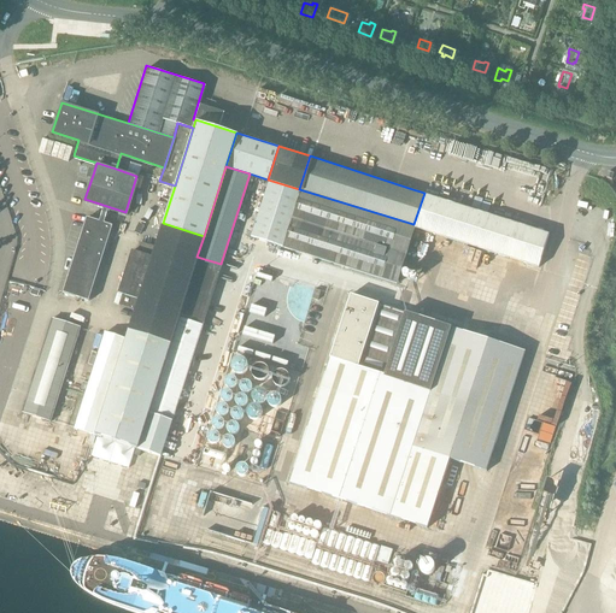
[(268,180),(263,196),(251,235),(282,245),(299,189),(268,180)]
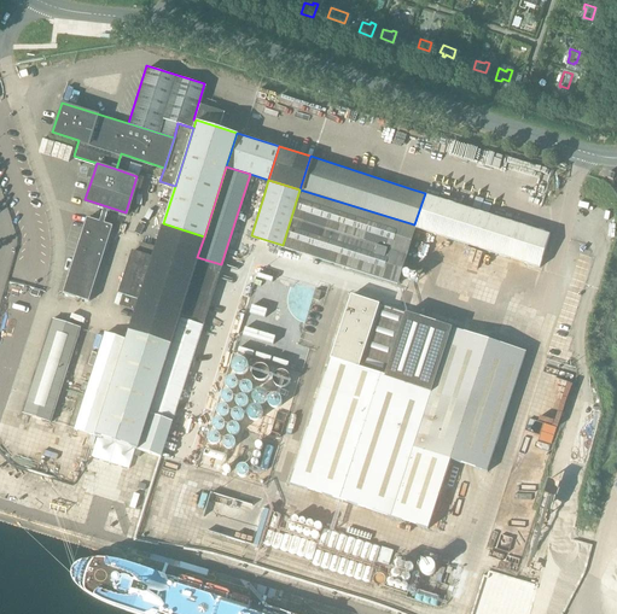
[(283,245),(396,281),(414,224),(300,189),(283,245)]
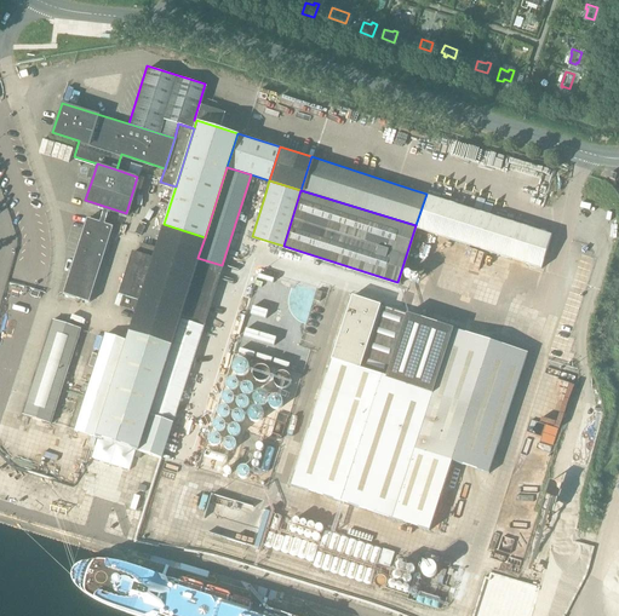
[(550,232),(427,194),(416,225),(539,265),(550,232)]
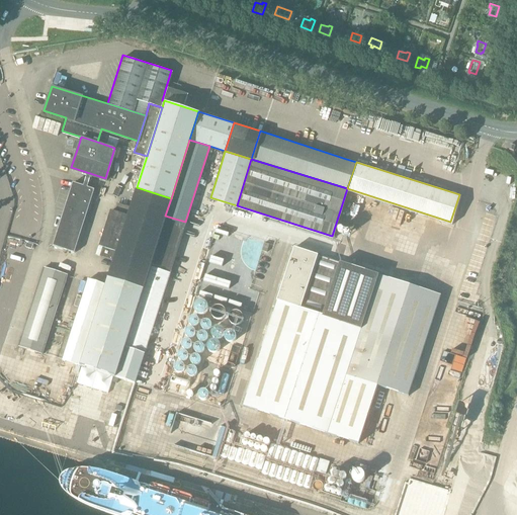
[(52,243),(63,247),(74,250),(94,187),(72,180),(52,243)]
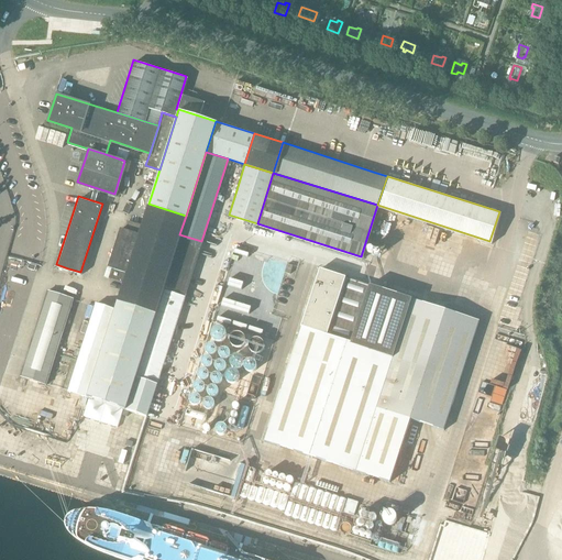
[(149,204),(142,223),(123,281),(118,298),(156,310),(163,287),(184,294),(201,241),(179,234),(186,216),(149,204)]
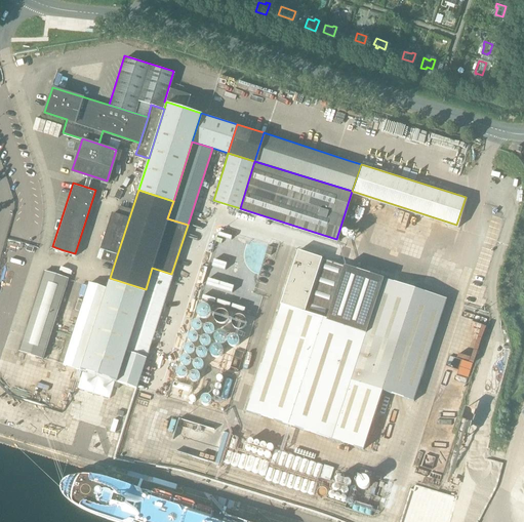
[(112,211),(101,247),(104,248),(102,256),(115,262),(132,208),(119,204),(116,212),(112,211)]
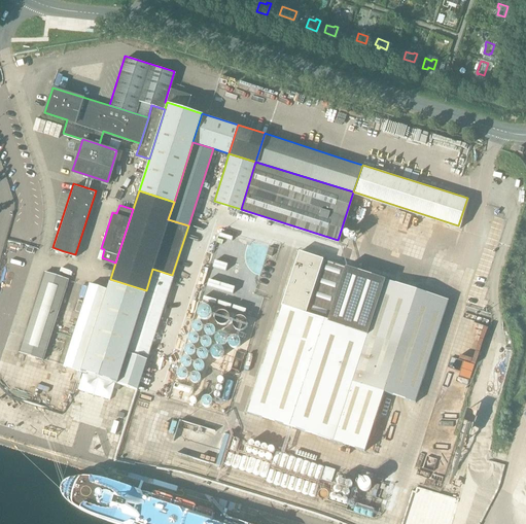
[(494,214),(490,228),(499,230),(503,217),(494,214)]
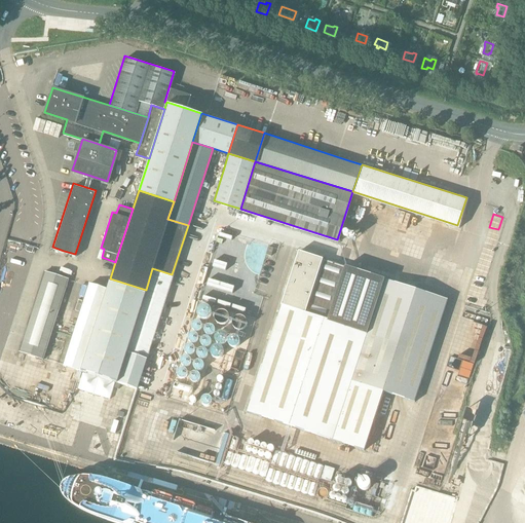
[(327,318),(344,264),(298,249),(280,302),(327,318)]
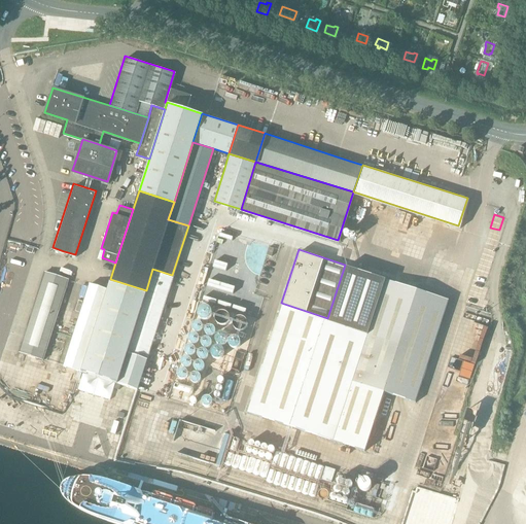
[(389,259),(386,271),(395,273),(397,263),(389,259)]
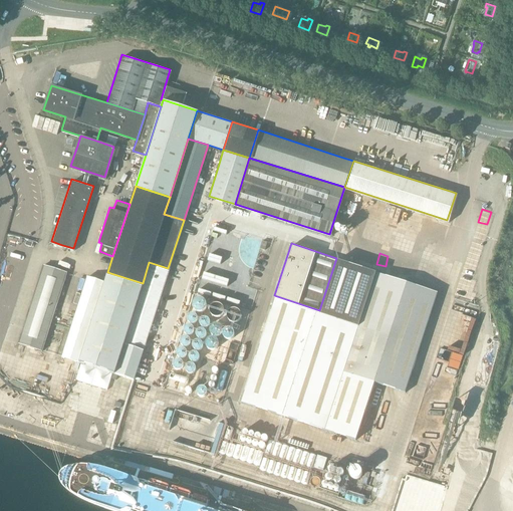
[(437,290),(389,274),(336,258),(319,310),(274,295),(240,401),(354,438),(373,380),(404,390),(437,290)]
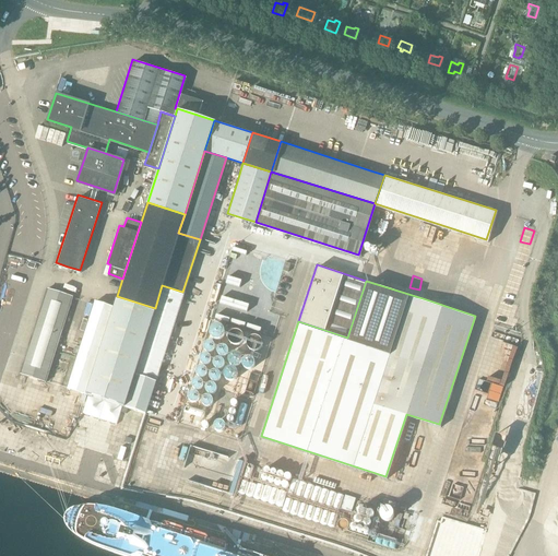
[(134,374),(155,380),(182,292),(162,285),(155,308),(134,374)]
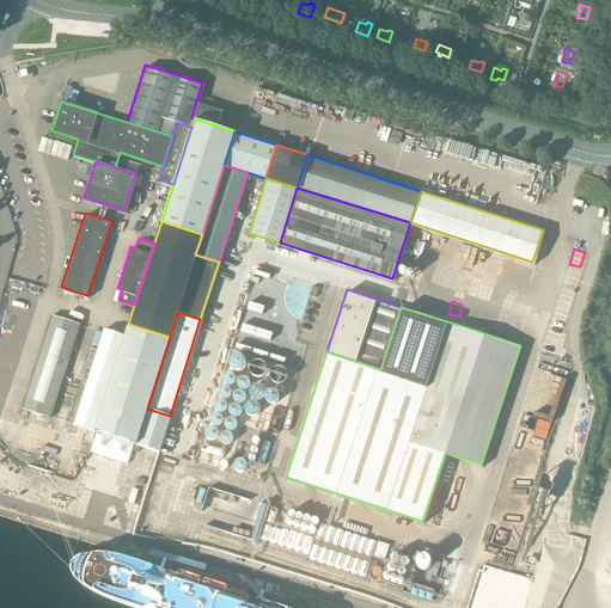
[(49,415),(78,326),(79,321),(50,313),(47,325),(22,405),(49,415)]
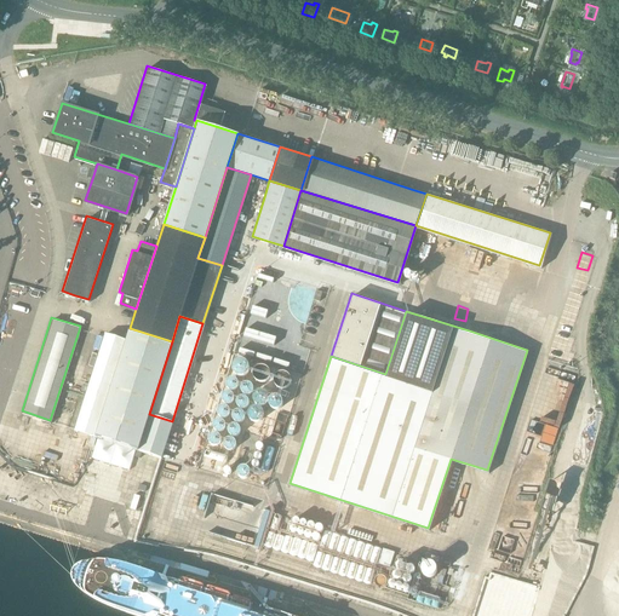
[(130,328),(126,339),(96,435),(138,448),(149,414),(172,341),(130,328)]
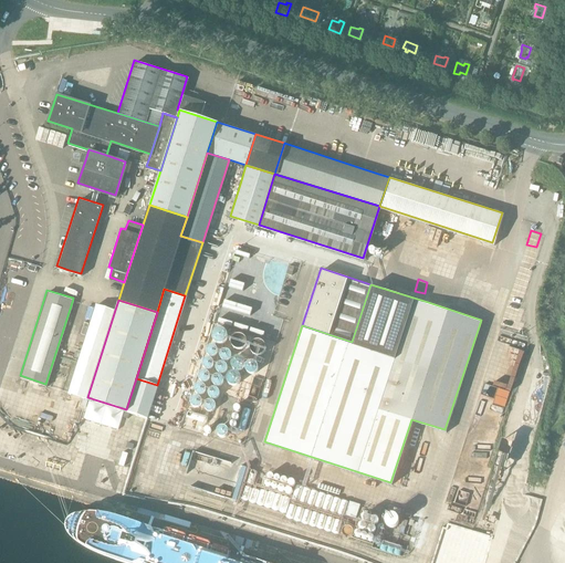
[(87,397),(115,310),(96,303),(67,391),(87,397)]
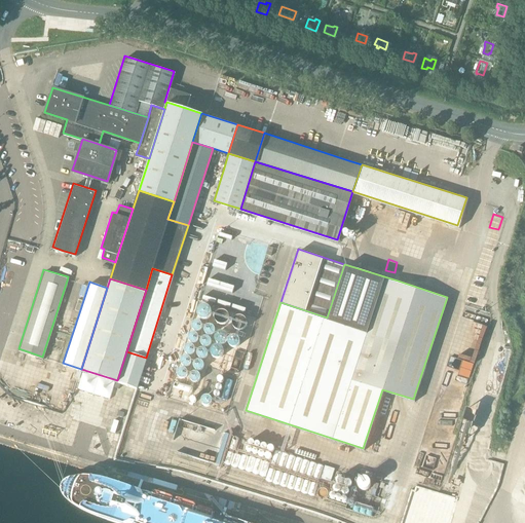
[(475,330),(471,329),(461,357),(474,361),(486,323),(478,321),(475,330)]
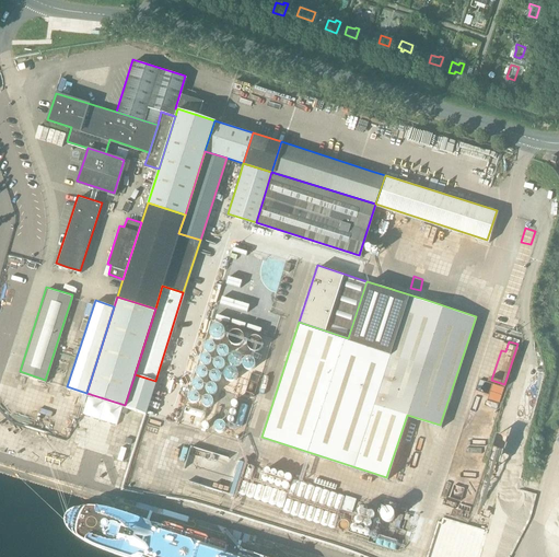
[(144,412),(155,381),(135,374),(125,405),(144,412)]
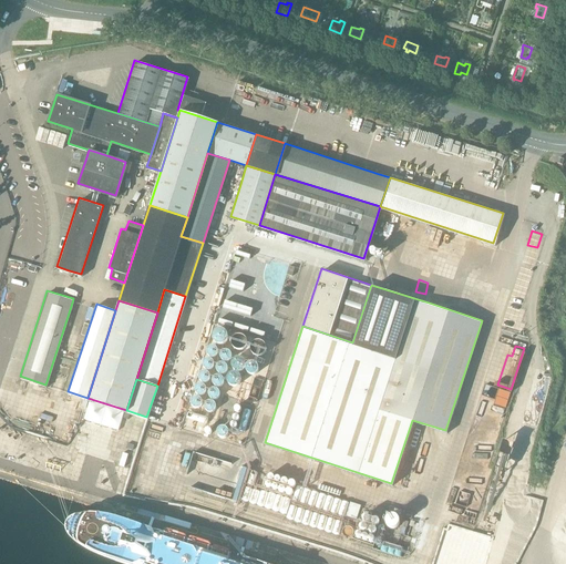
[(287,563),(0,475),(0,534),(96,563),(287,563)]
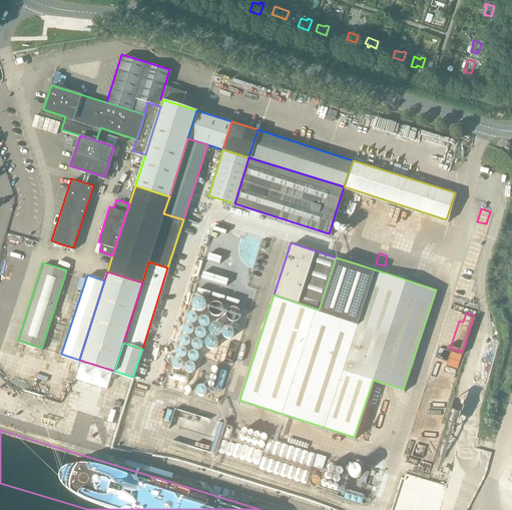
[(302,459),(322,467),(326,456),(305,448),(302,454),(304,454),(302,459)]
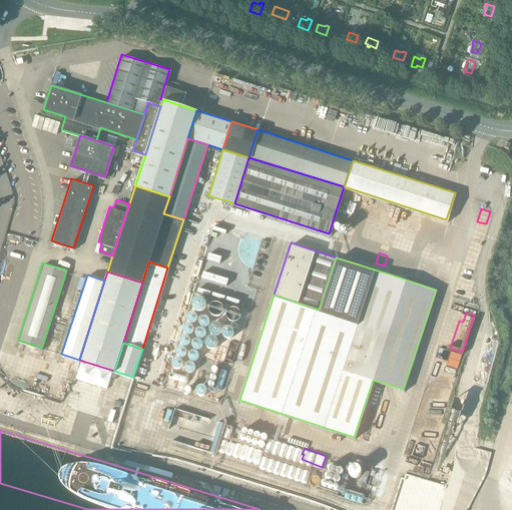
[(336,487),(338,482),(344,467),(330,461),(322,481),(336,487)]
